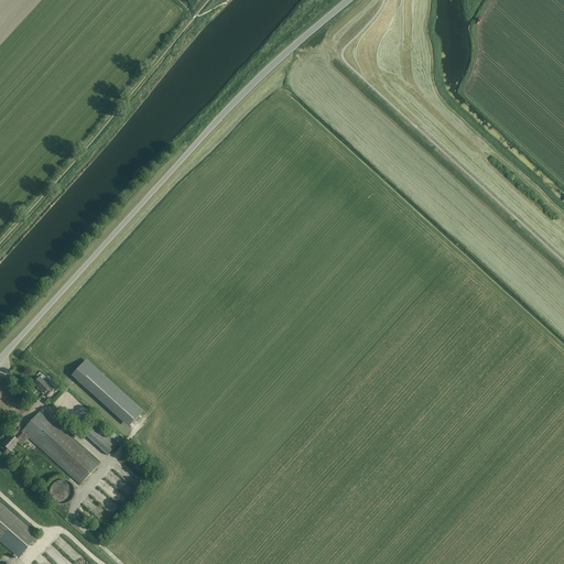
[(142,412),(86,361),(72,376),(80,383),(85,378),(133,422),(142,412)]
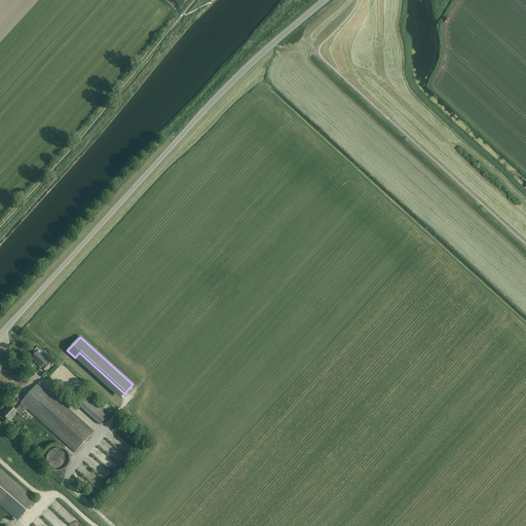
[(37,351),(32,358),(41,367),(44,364),(47,367),(51,362),(48,359),(46,361),(37,351)]
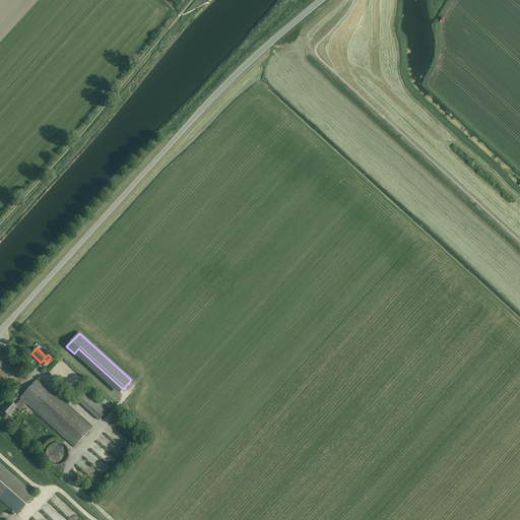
[(74,447),(91,428),(38,379),(19,398),(20,399),(26,403),(74,447)]
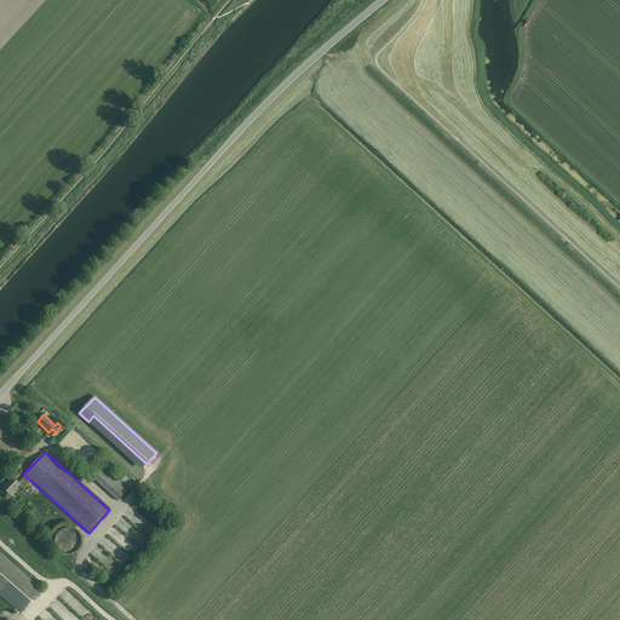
[(118,500),(130,488),(104,465),(93,478),(118,500)]
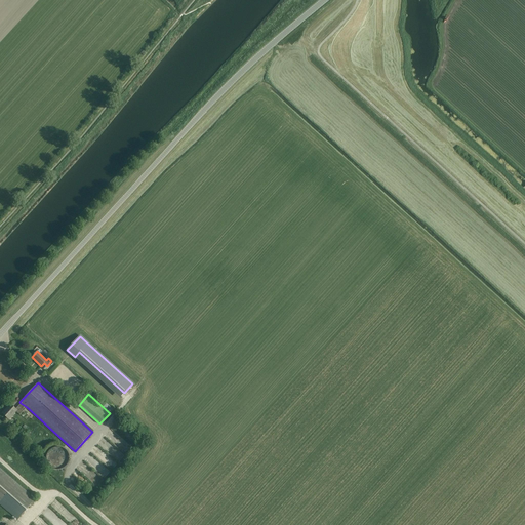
[(27,407),(21,403),(15,409),(10,405),(5,410),(2,413),(8,419),(15,411),(19,415),(27,407)]
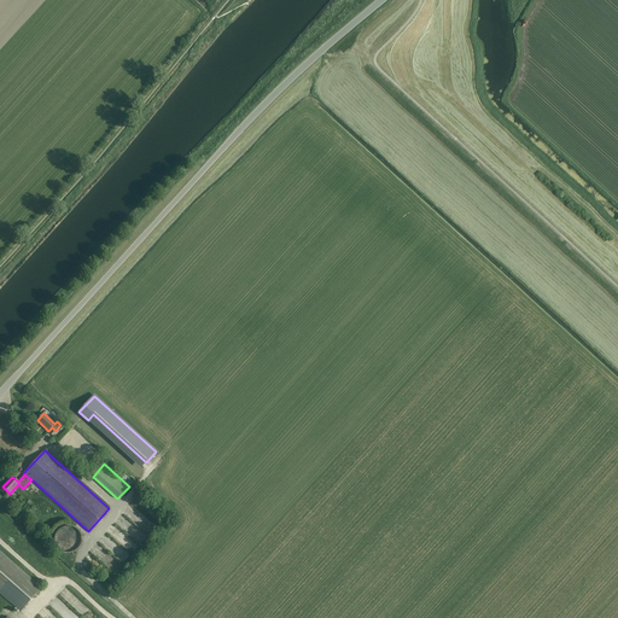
[(136,522),(141,516),(130,506),(128,508),(130,509),(127,512),(136,522)]
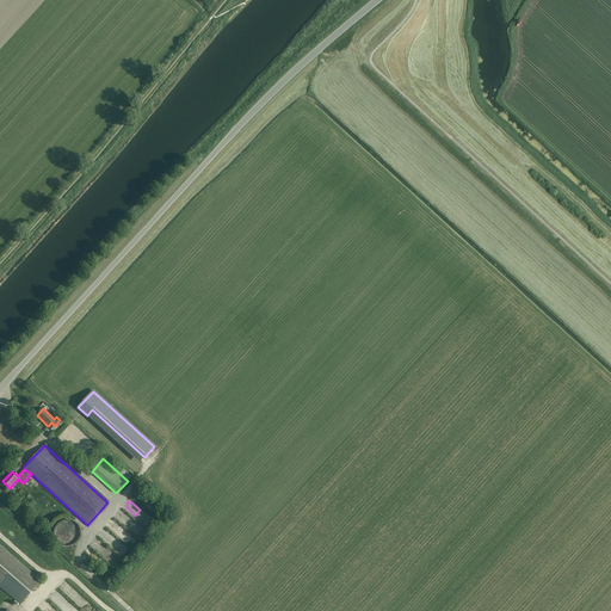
[(128,530),(134,535),(140,530),(133,524),(128,530)]
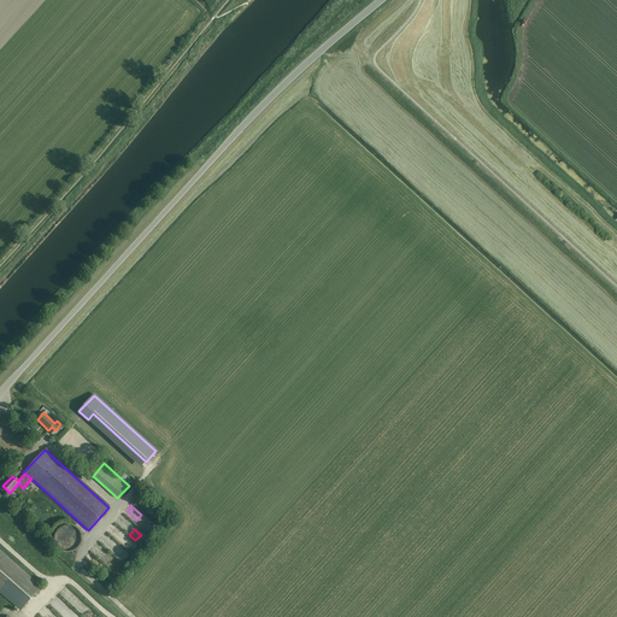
[(64,542),(60,544),(62,548),(76,544),(74,538),(71,539),(70,535),(63,538),(64,542)]
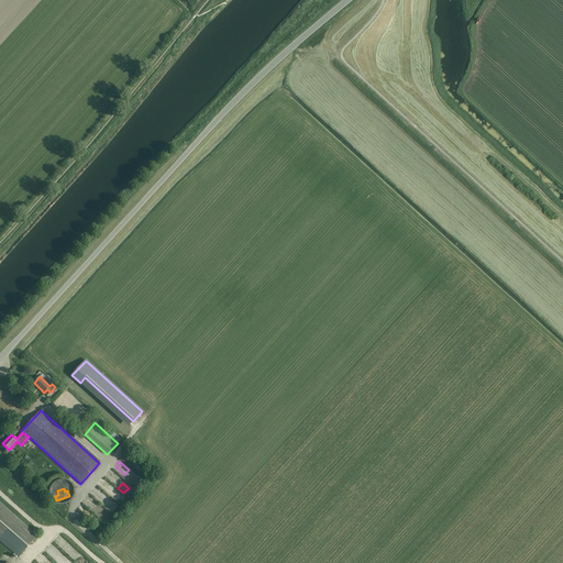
[(88,506),(94,499),(88,495),(83,501),(88,506)]
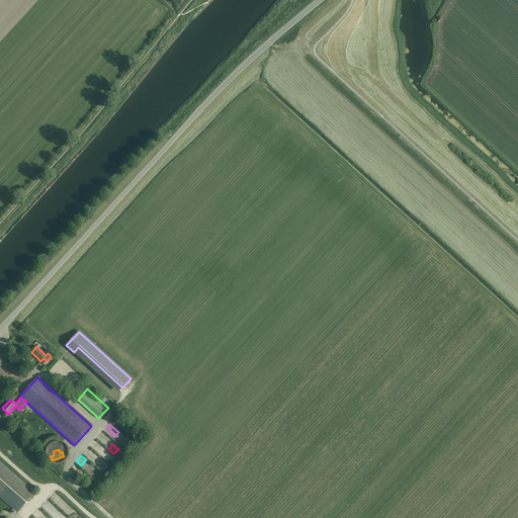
[(0,497),(17,513),(34,493),(0,461),(0,497)]
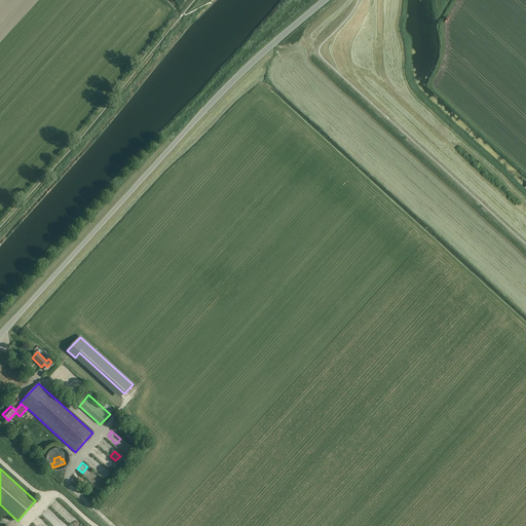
[(83,475),(95,486),(101,480),(89,468),(83,475)]
